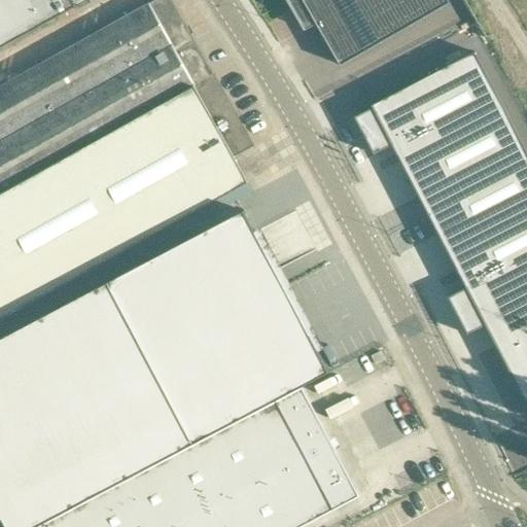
[(0,0),(0,49),(89,0),(0,0)]
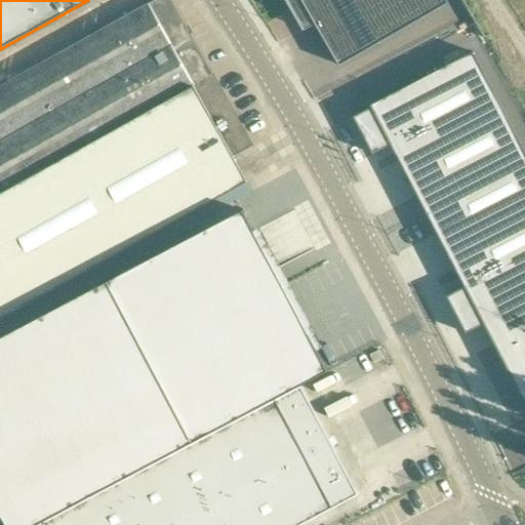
[(0,186),(210,70),(171,0),(155,0),(0,86),(0,186)]
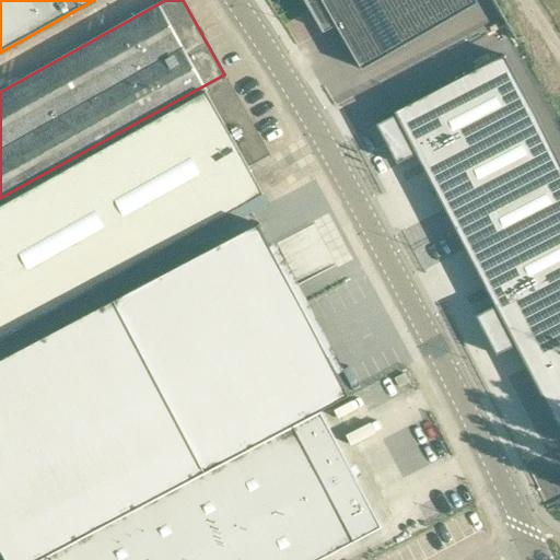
[(476,0),(306,0),(324,32),(336,24),(362,70),(478,3),(476,0)]
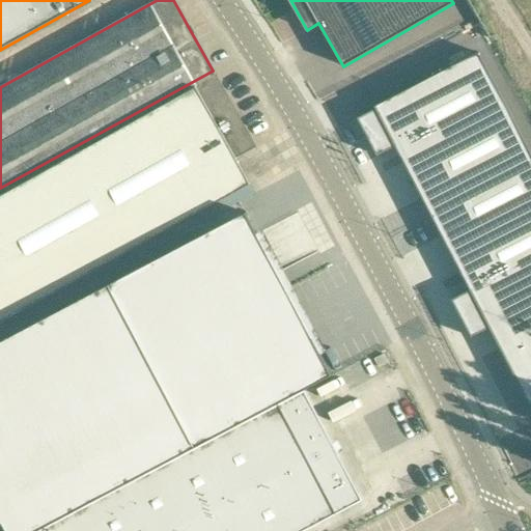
[(375,109),(358,118),(378,156),(396,146),(471,289),(452,300),(472,337),(491,328),(530,406),(530,152),(478,52),(374,107),(375,109)]
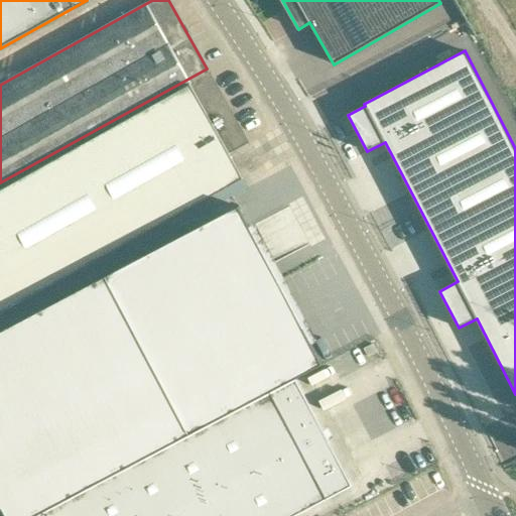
[(230,154),(249,143),(207,69),(0,182),(0,314),(243,179),(230,154)]
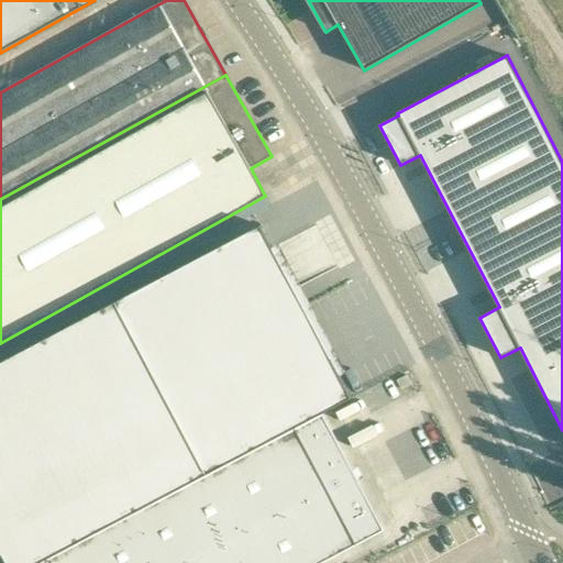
[(36,562),(323,414),(352,398),(340,375),(333,378),(288,293),(252,312),(230,271),(273,249),(261,225),(0,363),(0,558),(4,555),(8,562),(36,562)]
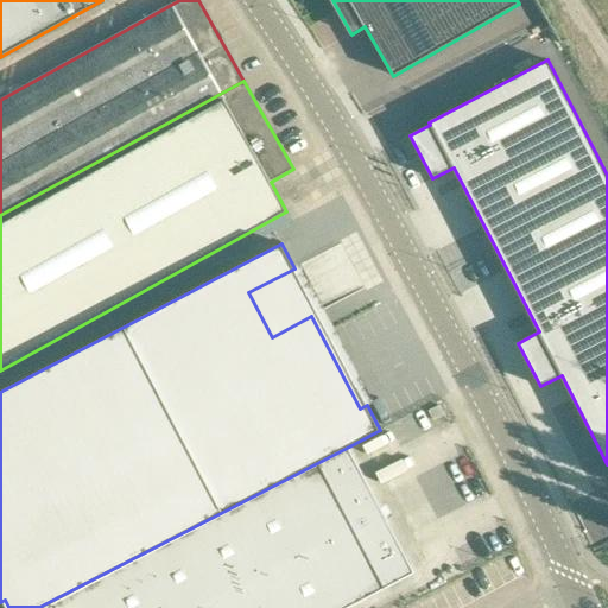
[(349,607),(386,589),(385,588),(413,574),(385,520),(379,508),(352,456),(354,454),(349,447),(42,607),(349,607)]
